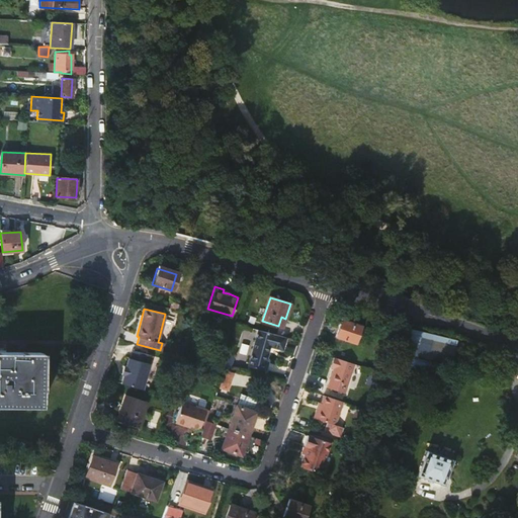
[(341,320),(338,330),(342,331),(339,339),(355,344),(361,327),(341,320)]
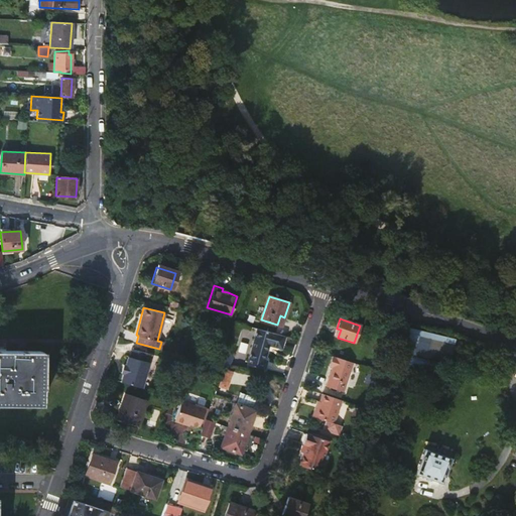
[(376,332),(384,335),(387,328),(378,325),(376,332)]
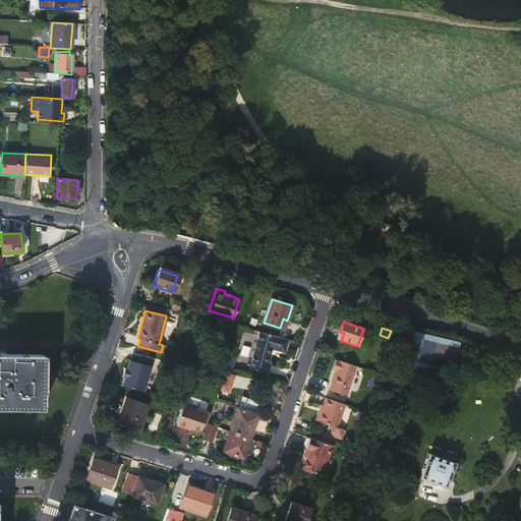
[(283,350),(286,338),(258,330),(249,367),(267,371),(269,361),(267,360),(271,346),(283,350)]
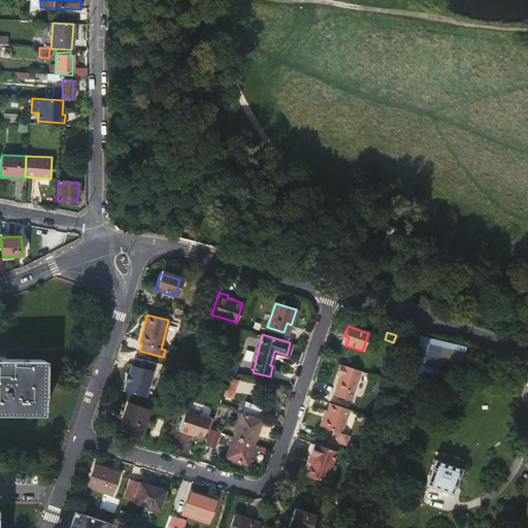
[(462,369),(466,344),(415,334),(410,359),(462,369)]
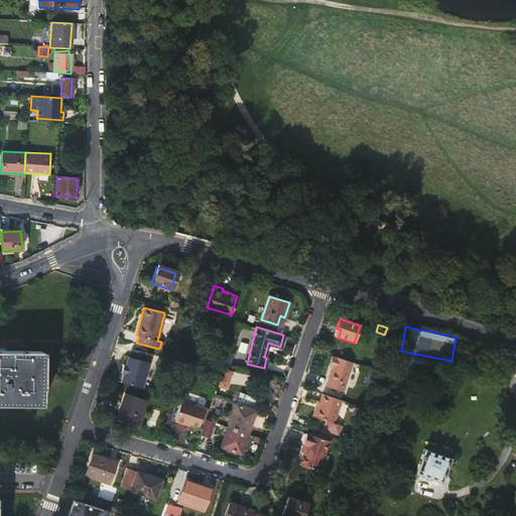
[(121,381),(141,387),(150,353),(132,348),(129,356),(128,356),(125,364),(123,373),(121,381)]
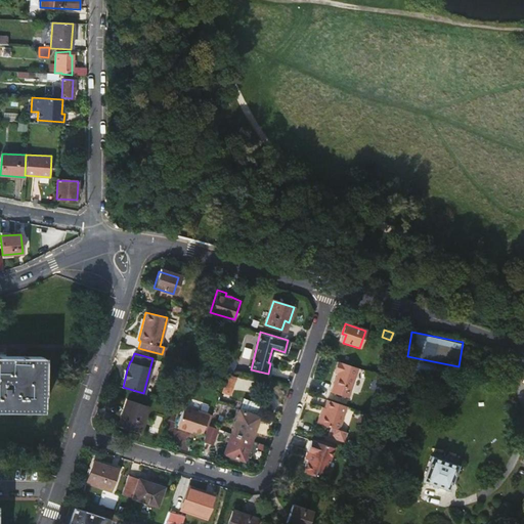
[(8,356),(0,355),(0,409),(42,409),(43,395),(39,395),(39,356),(8,356)]
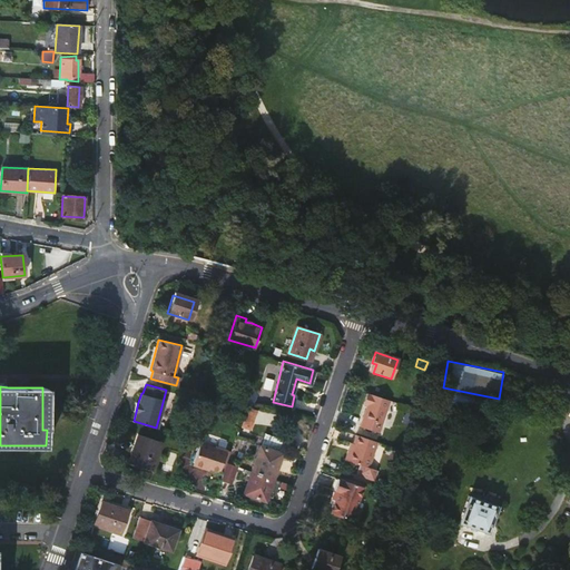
[(257,391),(251,389),(249,392),(246,403),(253,404),(257,391)]
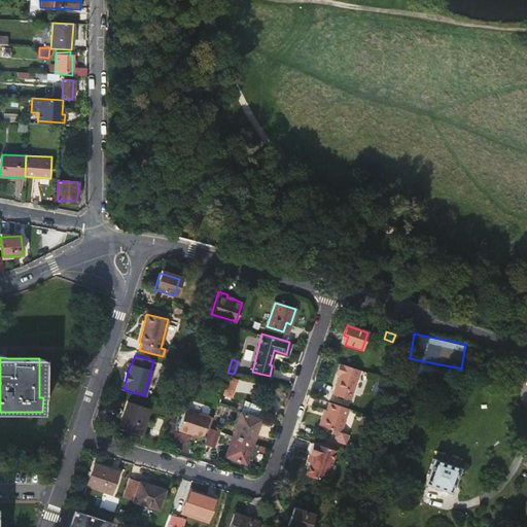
[(353,396),(361,369),(340,362),(336,373),(340,374),(335,390),(353,396)]
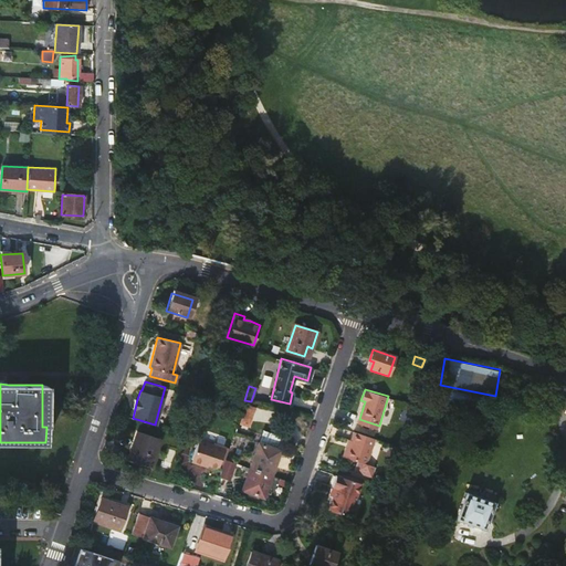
[(264,431),(272,413),(250,405),(242,421),(264,431)]
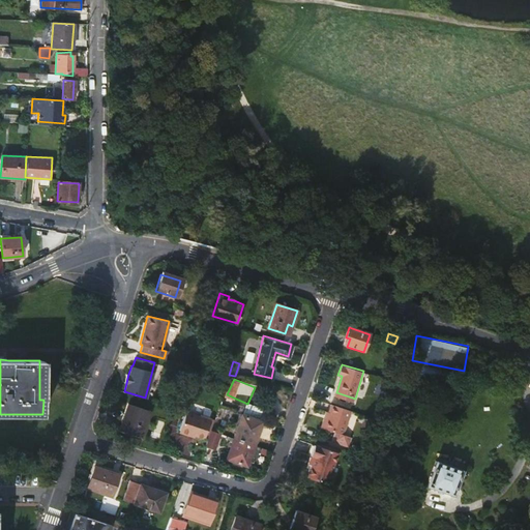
[(376,391),(383,393),(386,384),(379,382),(376,391)]
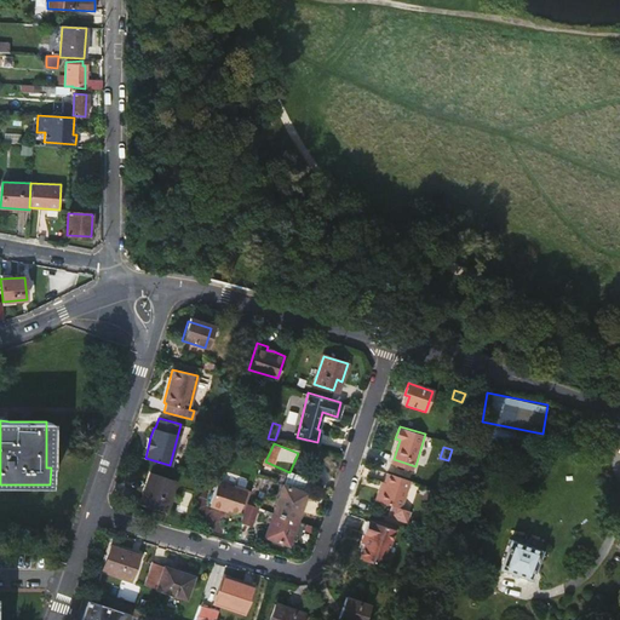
[(385,481),(378,500),(402,507),(412,480),(388,471),(385,481)]
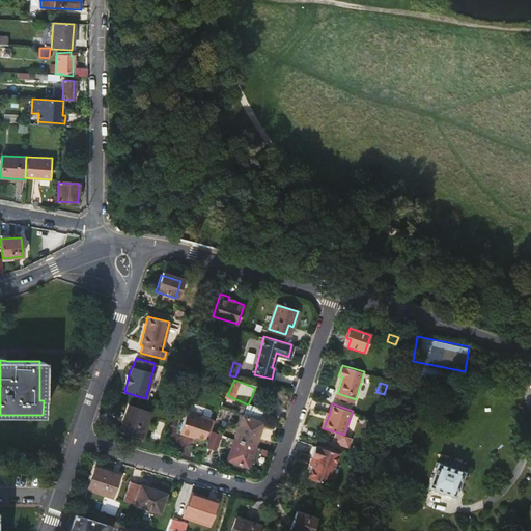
[(127,407),(121,421),(127,422),(124,431),(141,437),(148,413),(127,407)]
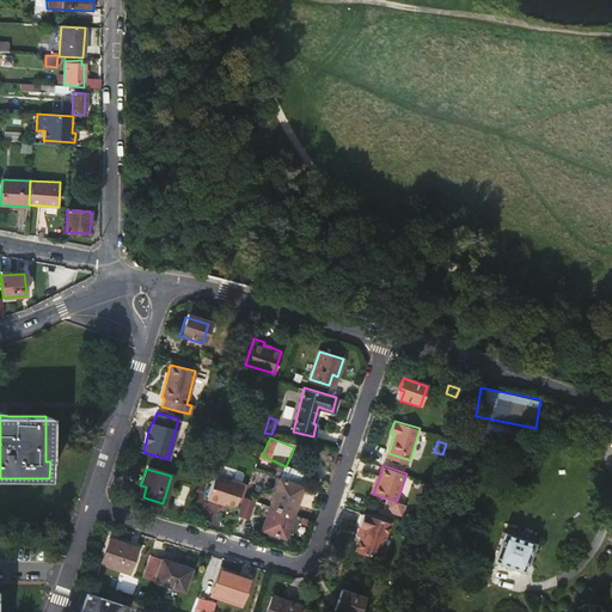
[(237,502),(244,479),(236,476),(234,478),(219,472),(212,494),(214,497),(220,499),(222,497),(230,500),(237,502)]
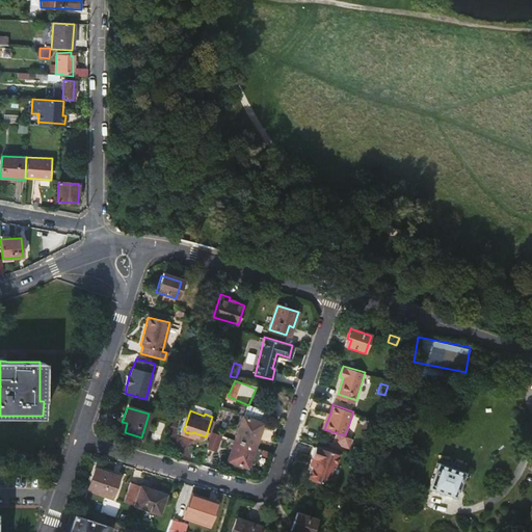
[(321,428),(324,429),(330,413),(327,411),(321,428)]
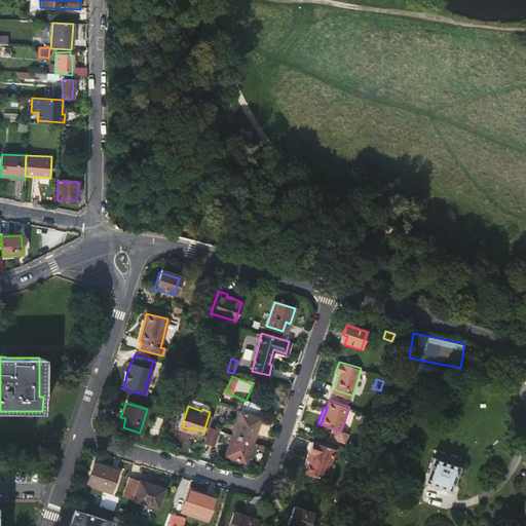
[(209,425),(214,413),(210,412),(203,431),(207,433),(209,425)]
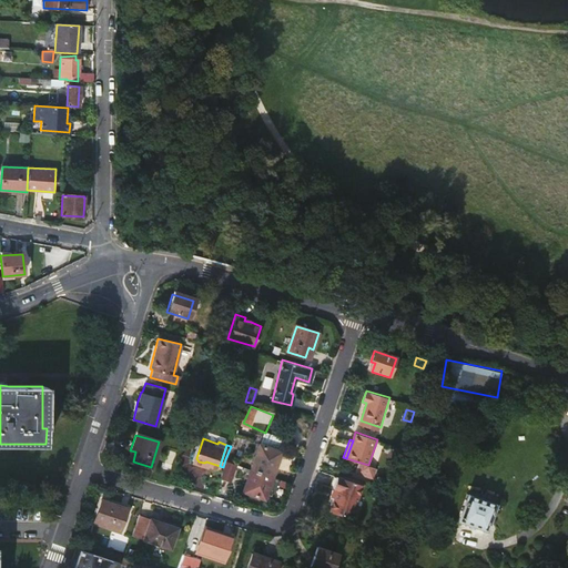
[(260,447),(252,468),(274,476),(281,454),(260,447)]
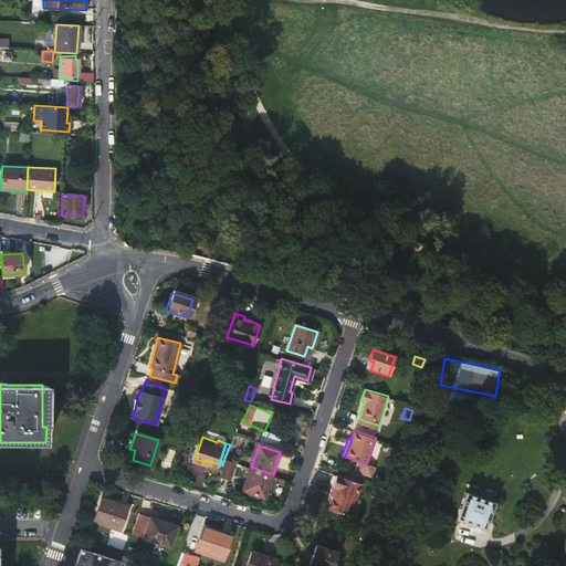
[(227,478),(232,480),(237,462),(231,460),(227,478)]
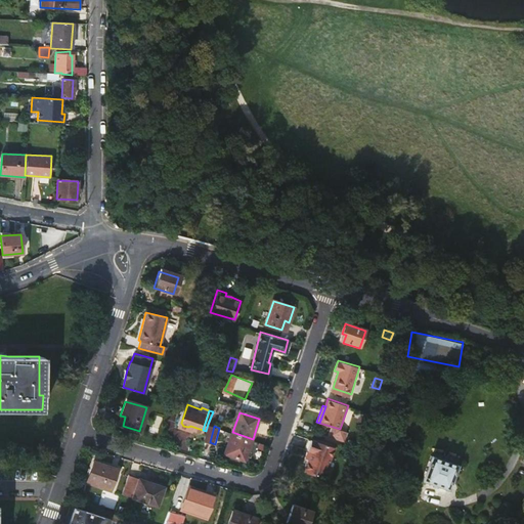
[(245,462),(253,439),(232,432),(230,441),(234,442),(231,450),(227,449),(225,455),(245,462)]
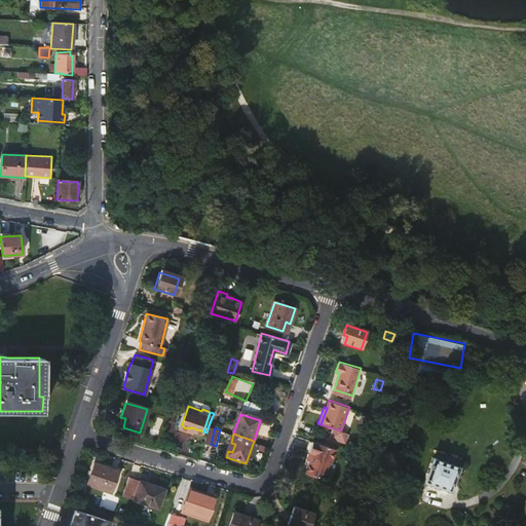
[(337,449),(338,446),(314,438),(313,442),(337,449)]
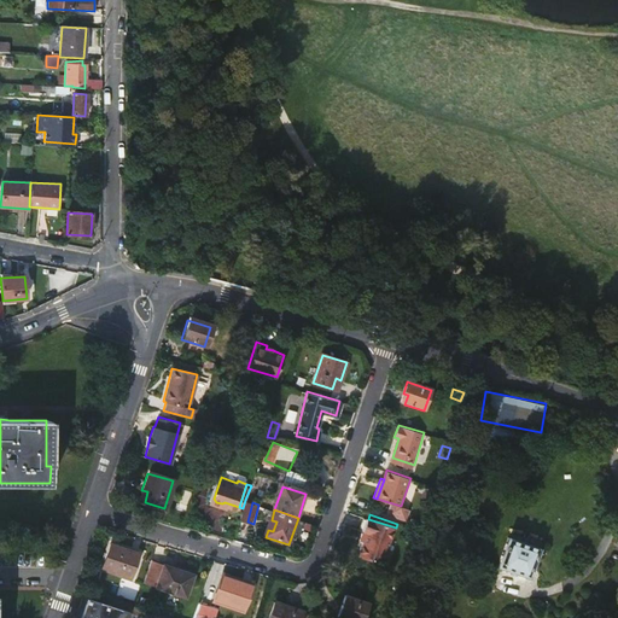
[(384,564),(396,528),(368,519),(363,531),(367,532),(361,557),(384,564)]
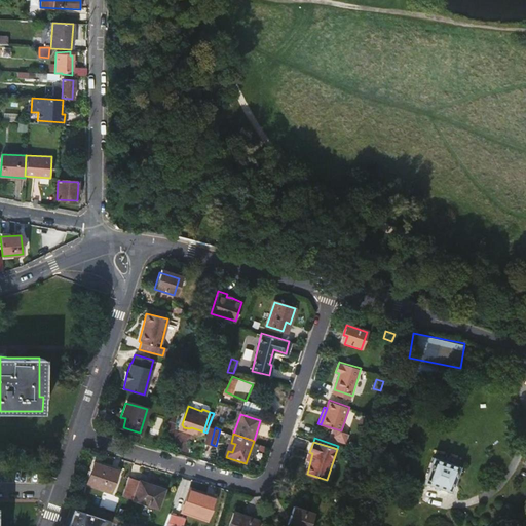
[(448,464),(433,458),(424,482),(451,491),(458,473),(456,472),(457,467),(457,464),(451,462),(448,464)]
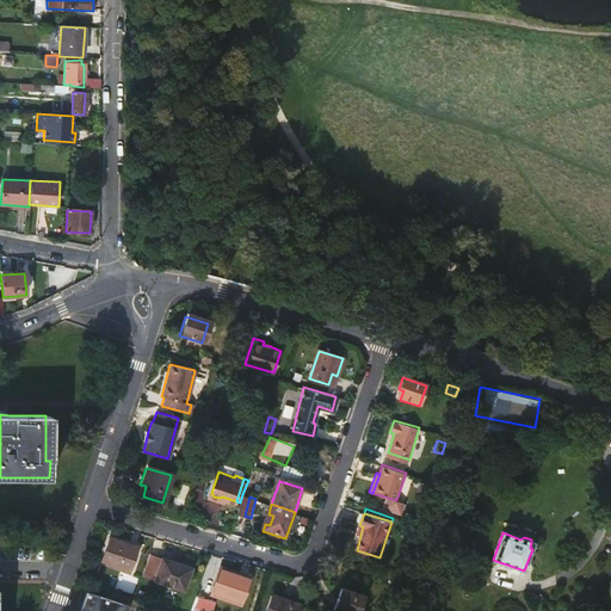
[(130,573),(135,555),(125,553),(128,545),(110,539),(102,563),(130,573)]
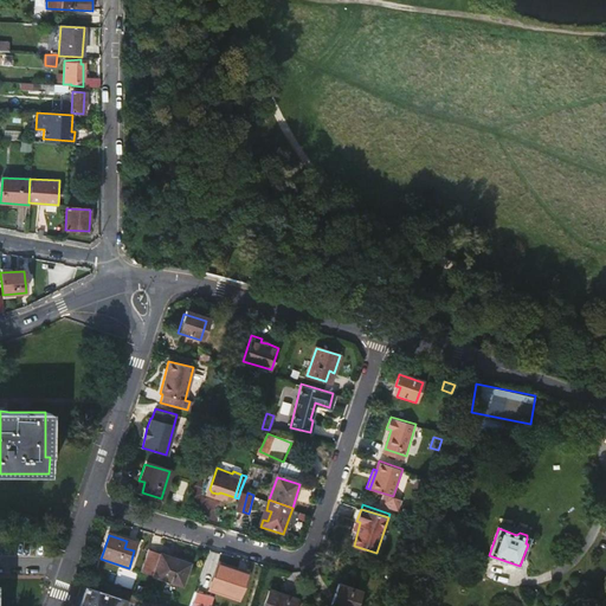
[(136,545),(127,541),(124,548),(134,550),(136,545)]
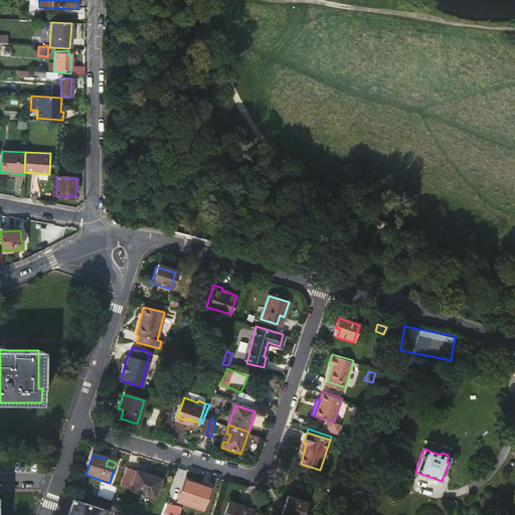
[(137,472),(126,468),(120,486),(131,490),(137,472)]
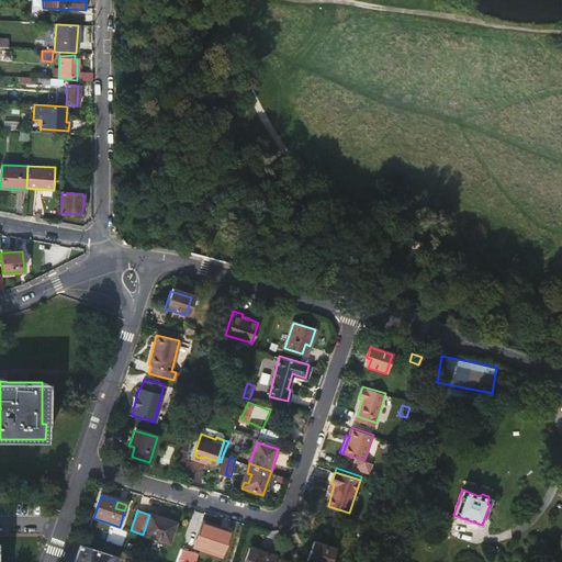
[(170,543),(176,524),(149,515),(143,535),(170,543)]
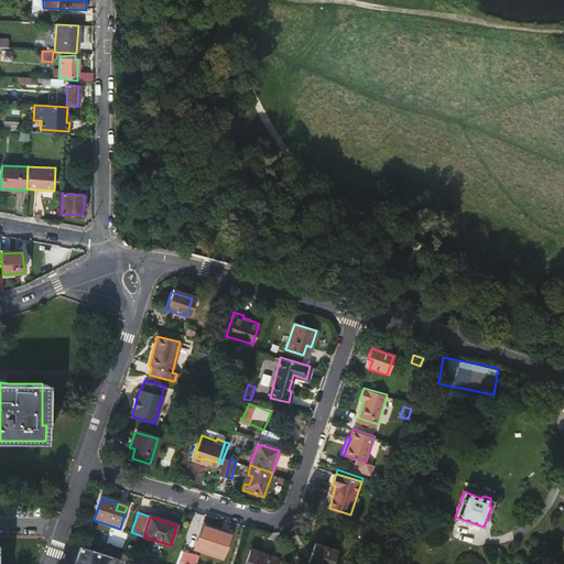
[(223,557),(228,541),(219,538),(220,532),(204,527),(197,549),(223,557)]
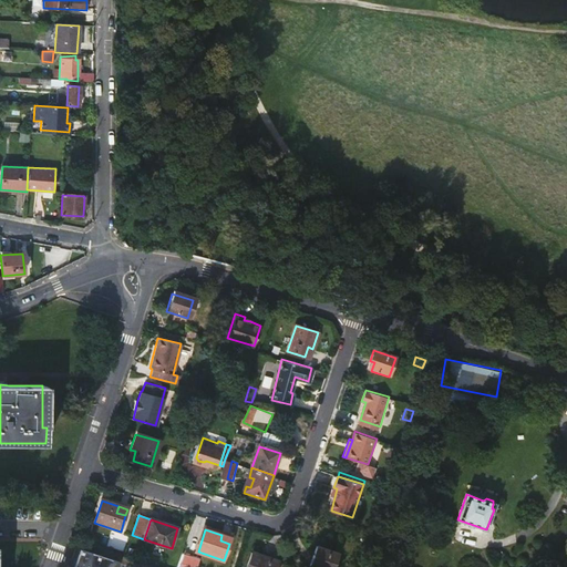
[(195,552),(200,536),(192,533),(186,548),(195,552)]
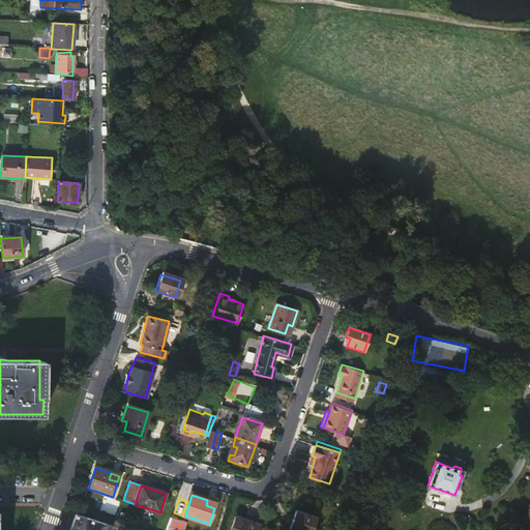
[(111,529),(113,523),(77,510),(70,529),(71,529),(111,529)]
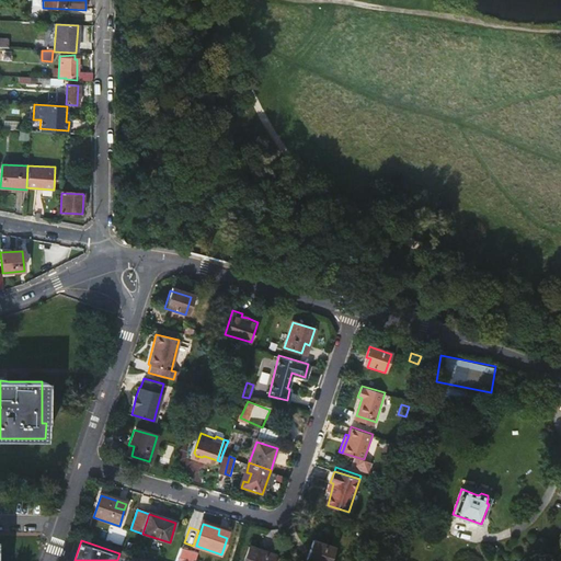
[(242,560),(248,544),(240,540),(233,560),(242,560)]
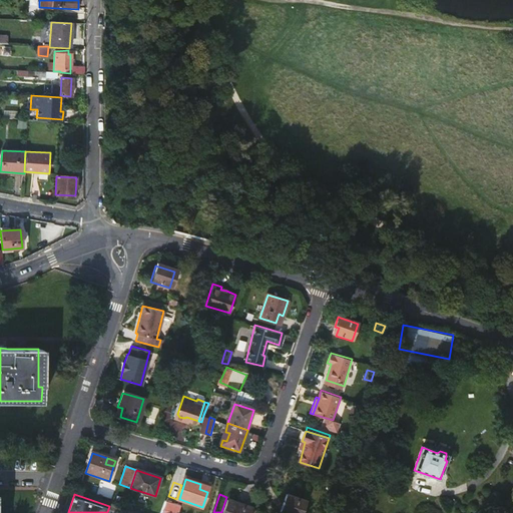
[(287,496),(284,505),(287,506),(284,512),(301,512),(306,502),(287,496)]
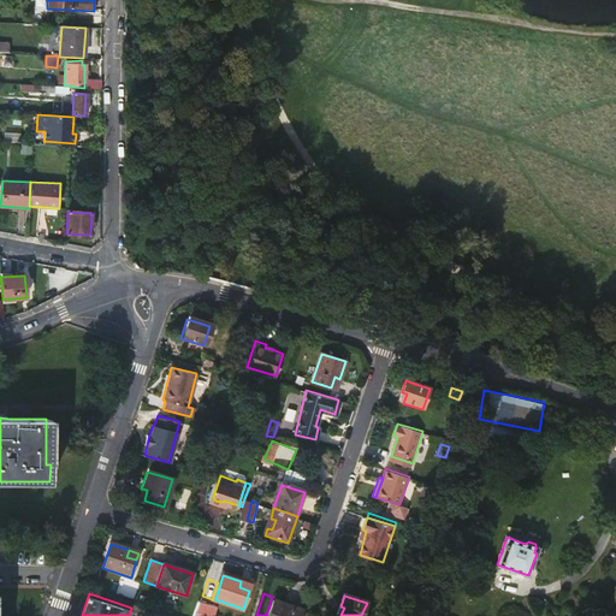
[(211,615),(215,605),(201,600),(195,615),(211,615)]
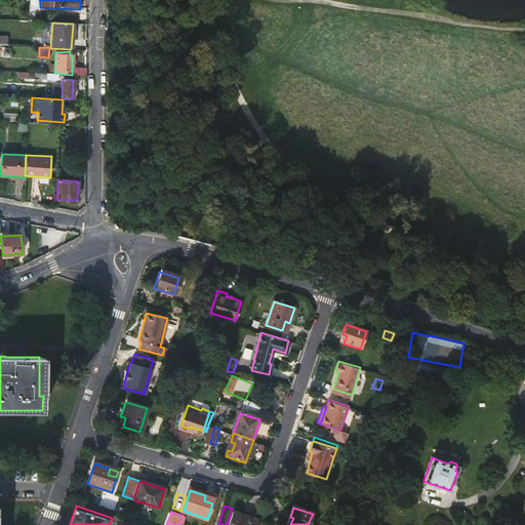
[(252,524),(248,524),(249,518),(235,513),(231,524),(252,524)]
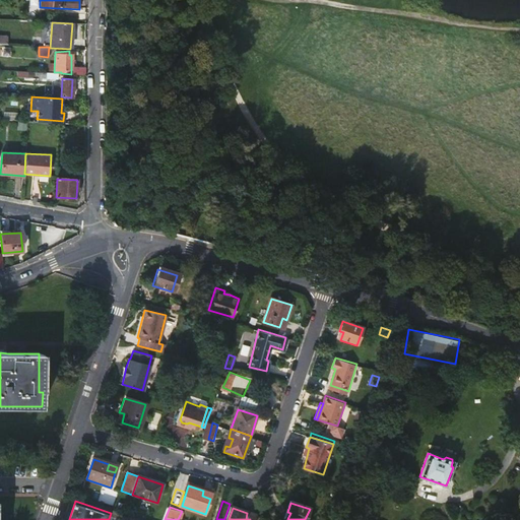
All buildings are outlined.
